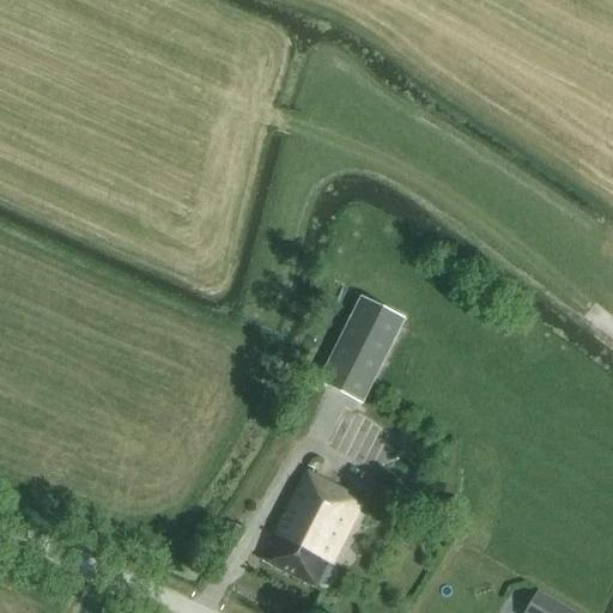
[(406,319),(362,297),(319,383),(363,405),(406,319)]
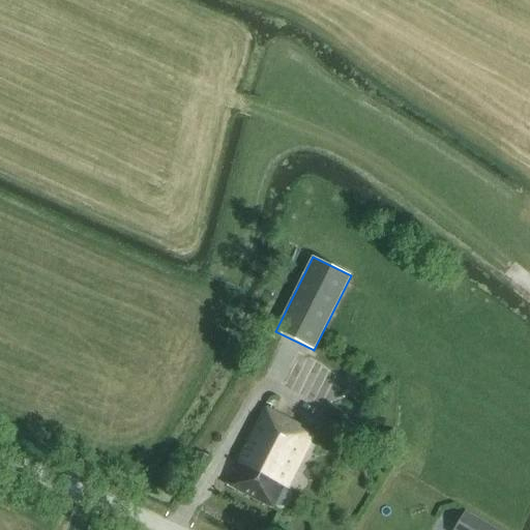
[(287,488),(313,436),(298,429),(300,427),(272,412),(274,408),(270,406),(268,410),(264,408),(236,463),(239,465),(235,471),(233,470),(226,484),(272,508),(284,487),(287,488)]
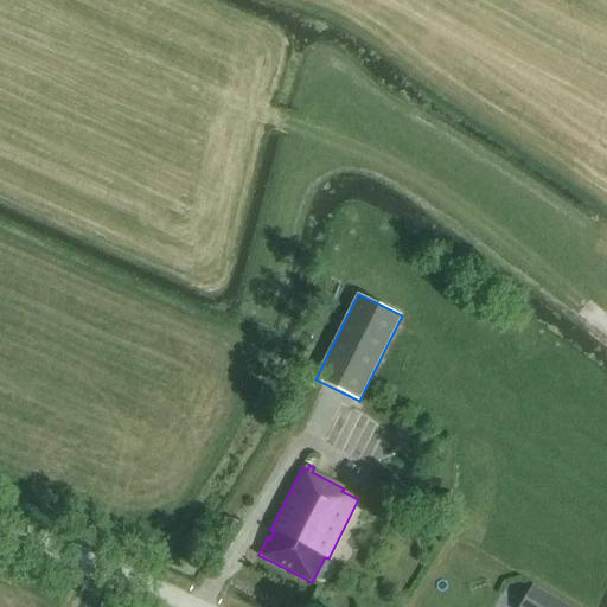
[(234,534),(238,523),(230,518),(225,529),(234,534)]
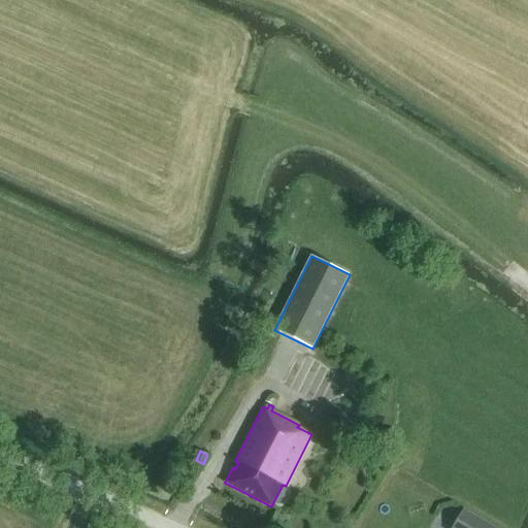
[(494,527),(465,510),(455,527),(494,527)]
